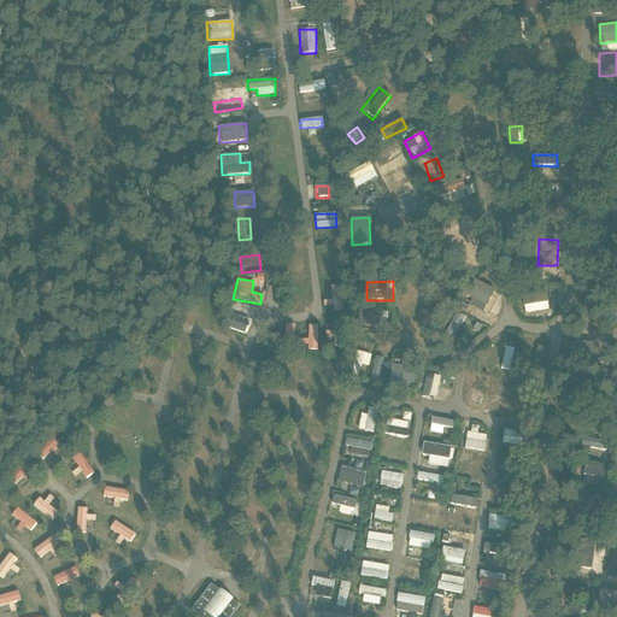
[(464,304),(483,312),(494,289),(475,281),(464,304)]
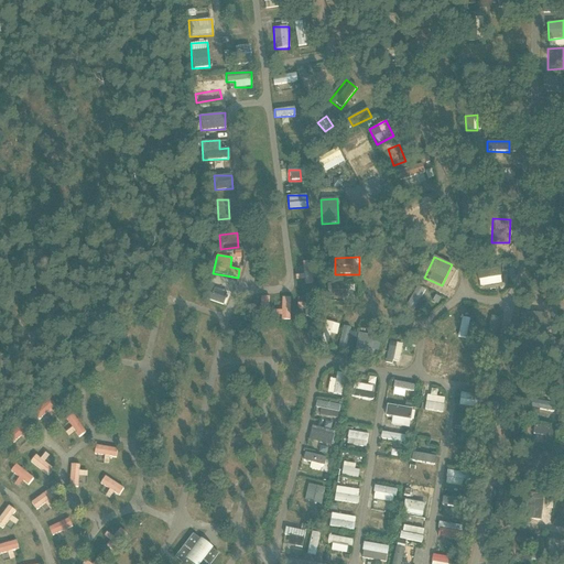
[(303,274),(295,275),(296,281),(314,279),(311,261),(302,262),(303,274)]
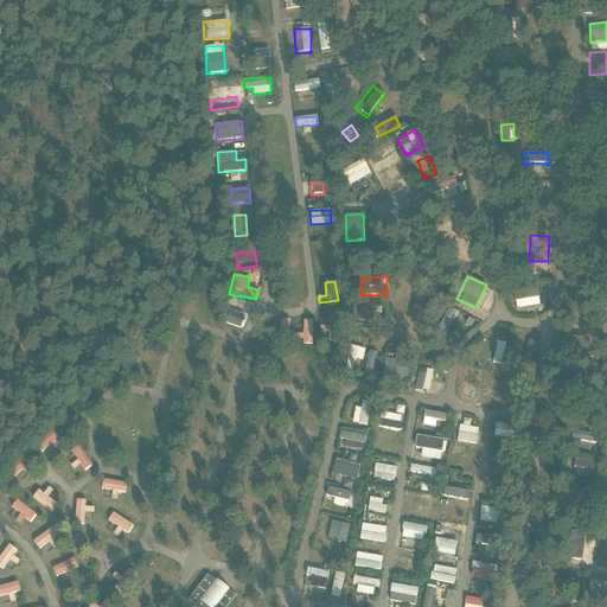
[(538,289),(513,294),(516,310),(541,305),(538,289)]
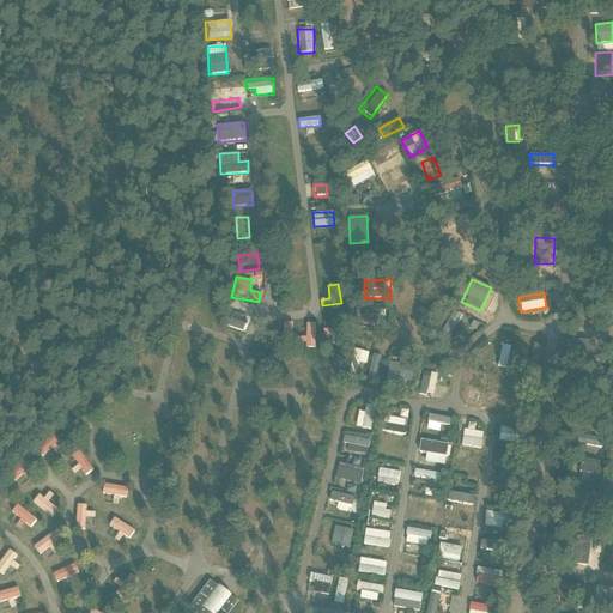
[(195,319),(208,322),(213,305),(200,302),(195,319)]
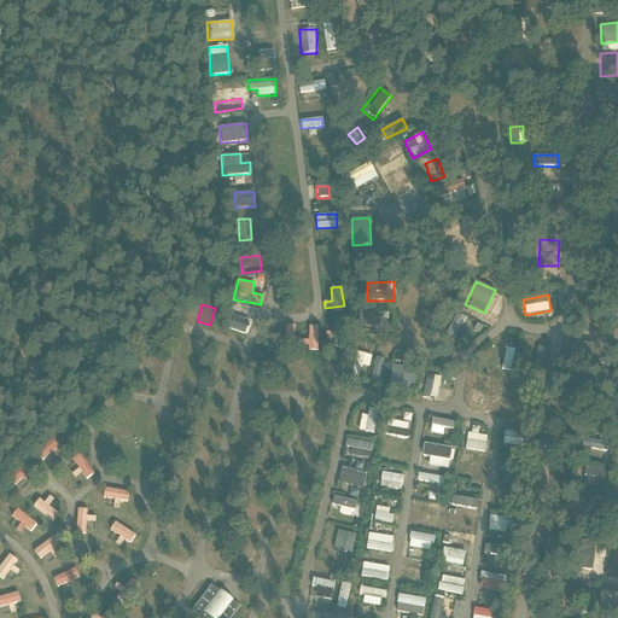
[(231,330),(245,334),(250,321),(235,315),(231,330)]
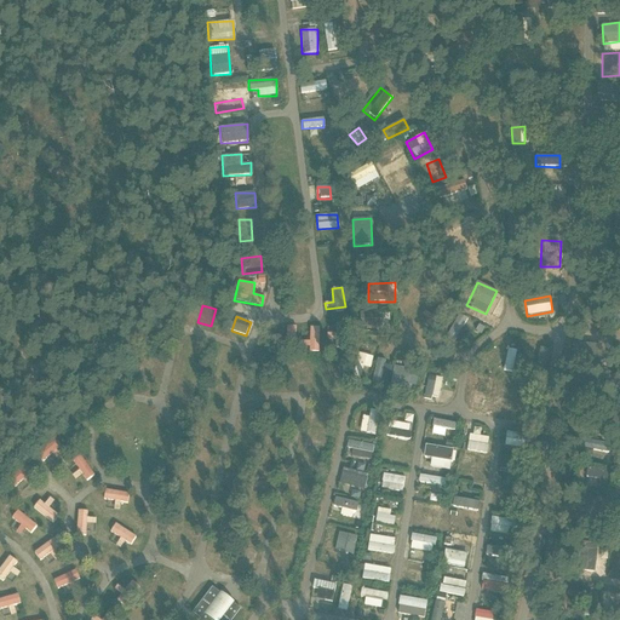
[(297,346),(296,326),(287,326),(287,346),(297,346)]
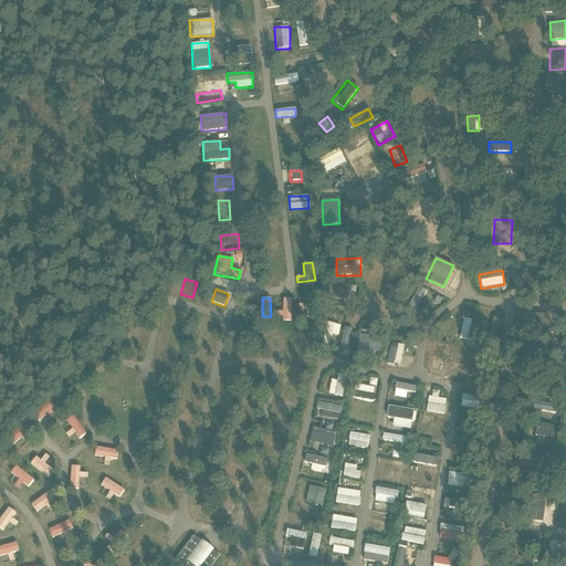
[(275,312),(275,322),(293,321),(292,299),(282,299),(282,311),(275,312)]
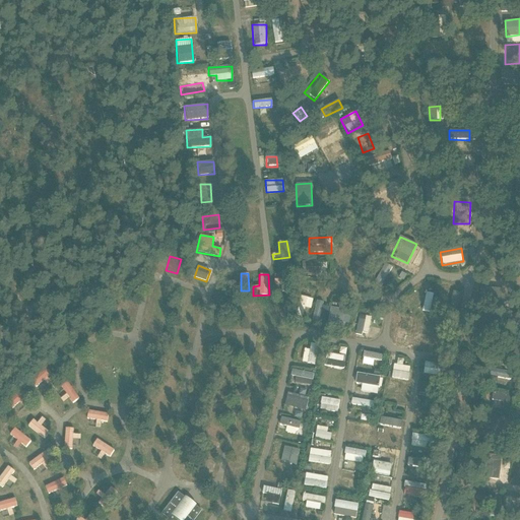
[(426,288),(423,310),(431,312),(435,290),(426,288)]
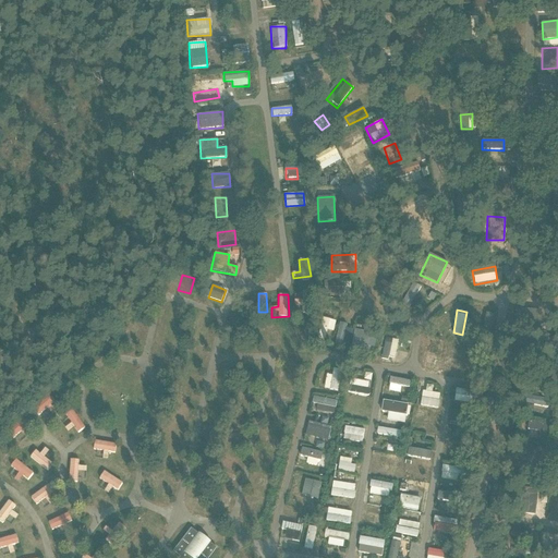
[(493,335),(495,314),(485,314),(483,335),(493,335)]
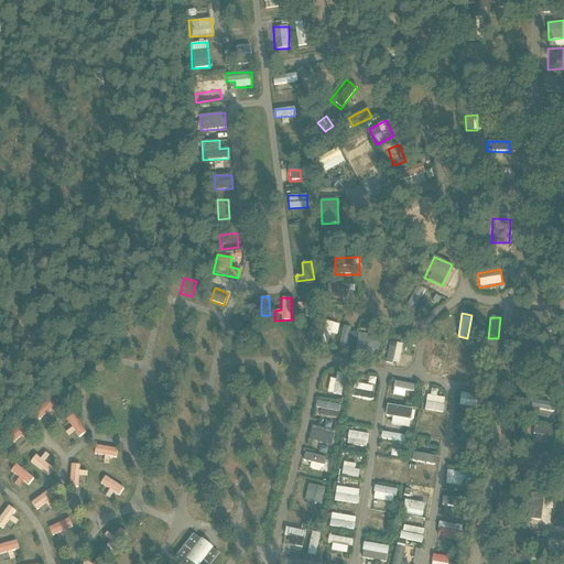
[(331,334),(337,335),(340,324),(326,321),(321,343),(327,345),(331,334)]
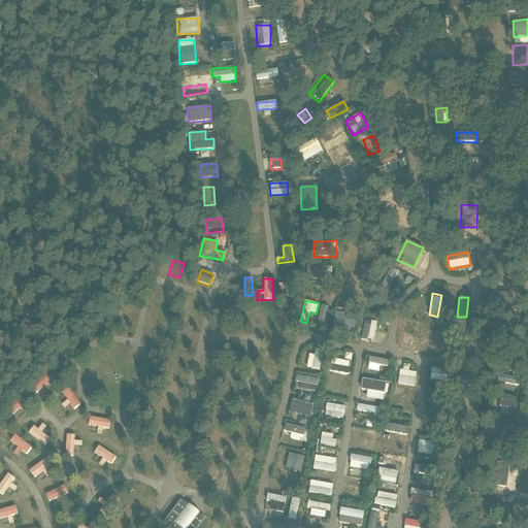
[(318,326),(330,328),(330,331),(347,333),(348,329),(353,330),(355,321),(347,320),(348,315),(327,310),(328,306),(321,305),(318,326)]
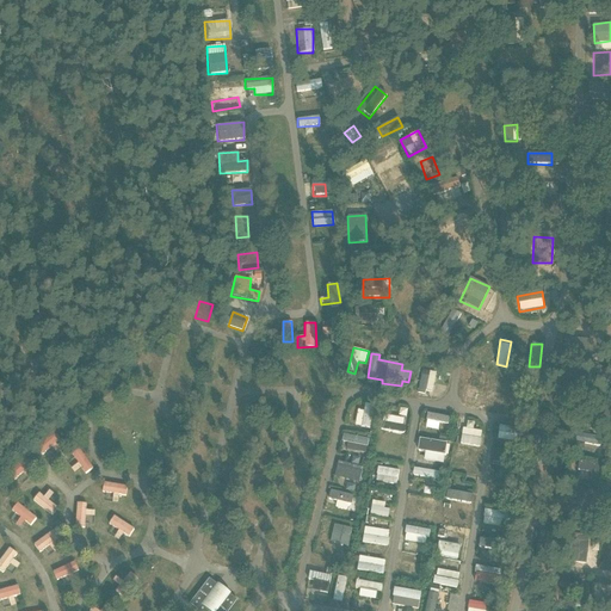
[(320,362),(323,374),(334,370),(332,359),(320,362)]
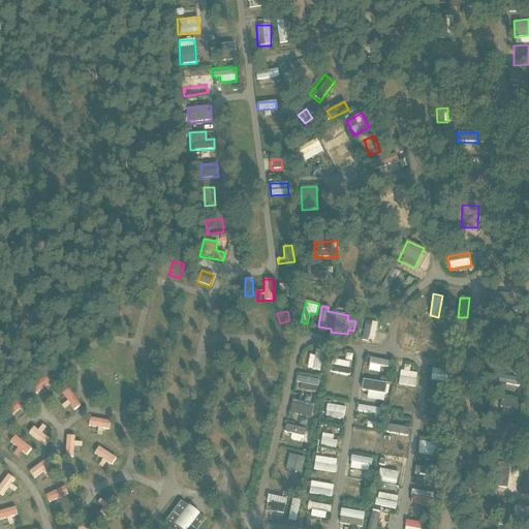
[(247,323),(246,313),(237,314),(239,324),(247,323)]
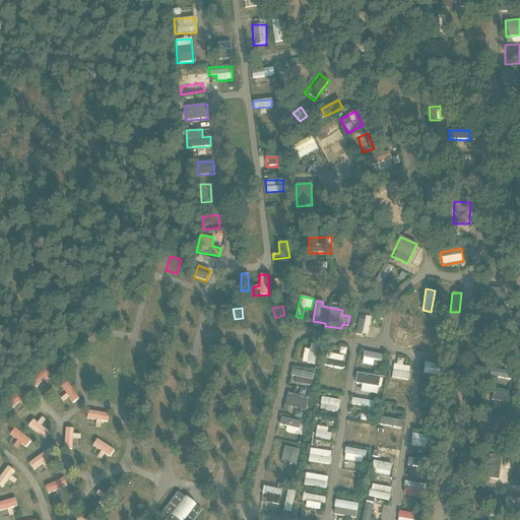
[(249,308),(249,320),(259,320),(259,308),(249,308)]
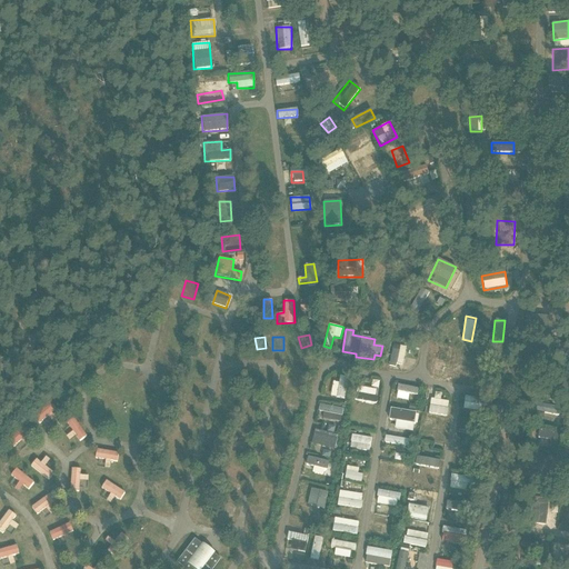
[(335,337),(330,348),(337,350),(340,339),(335,337)]
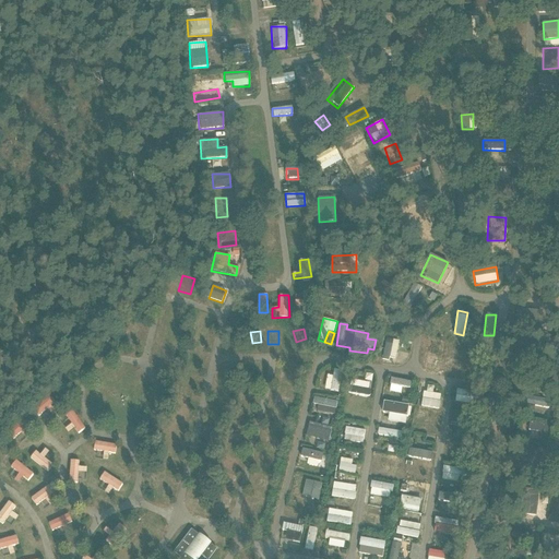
[(382,358),(395,360),(399,341),(387,339),(382,358)]
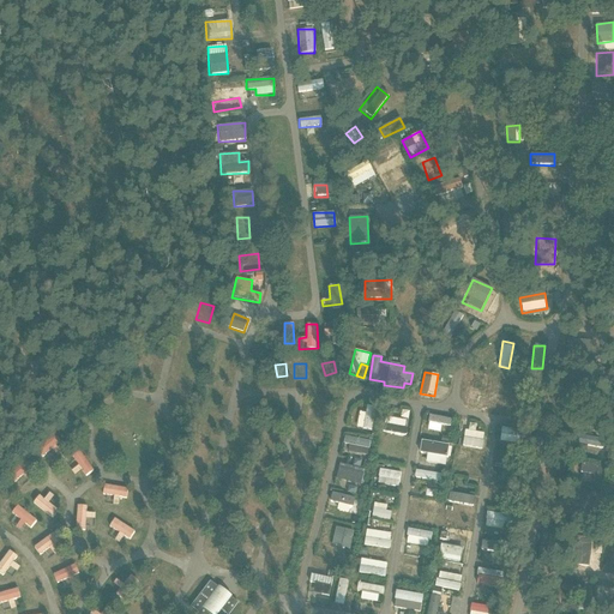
[(486,402),(487,375),(468,374),(467,401),(486,402)]
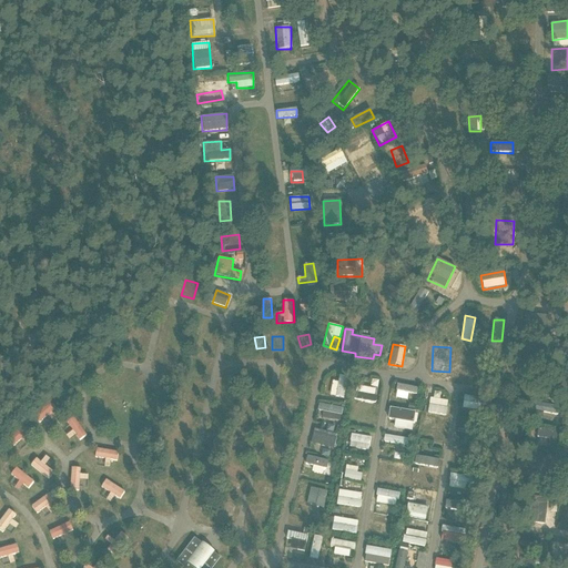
[(456,350),(454,364),(469,366),(472,353),(456,350)]
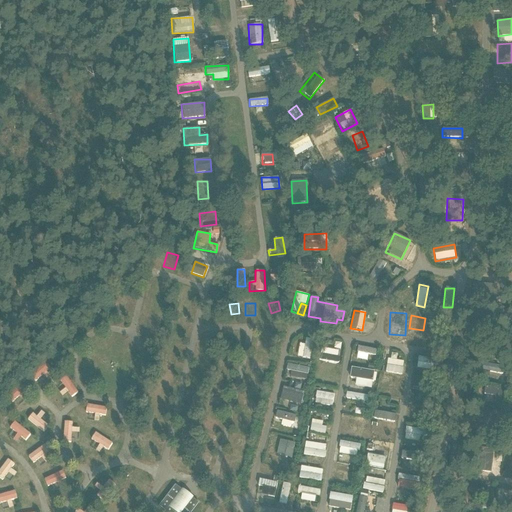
[(261,333),(273,335),(275,324),(263,323),(261,333)]
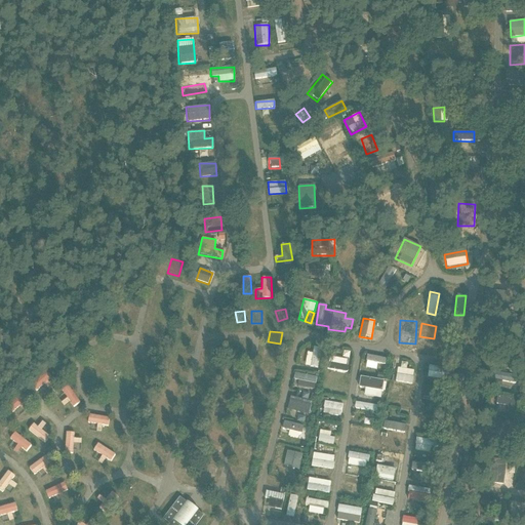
[(274,361),(277,351),(267,348),(264,358),(274,361)]
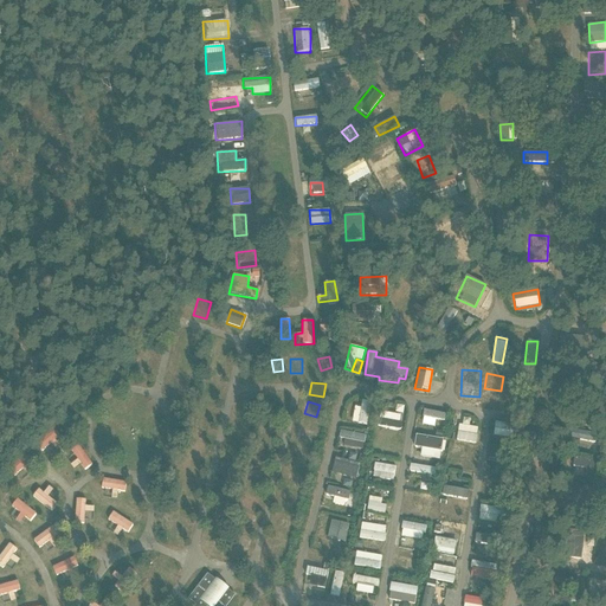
[(378,423),(401,429),(403,424),(400,423),(404,406),(395,404),(394,410),(382,406),(378,423)]
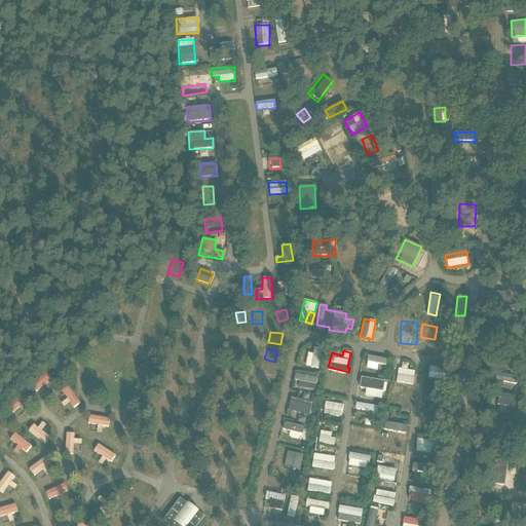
[(397,381),(413,384),(416,371),(408,369),(409,363),(401,361),(397,381)]
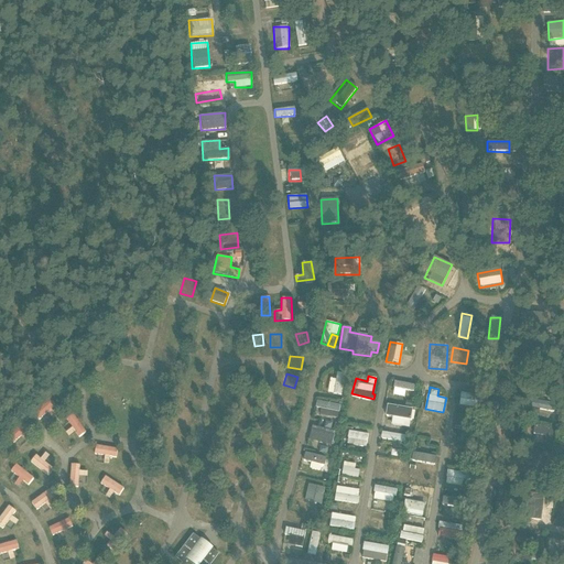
[(242,393),(242,403),(256,404),(256,394),(242,393)]
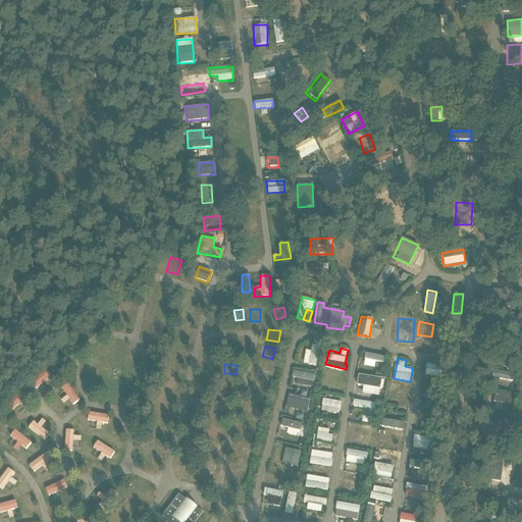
[(426,364),(425,375),(441,377),(444,366),(426,364)]
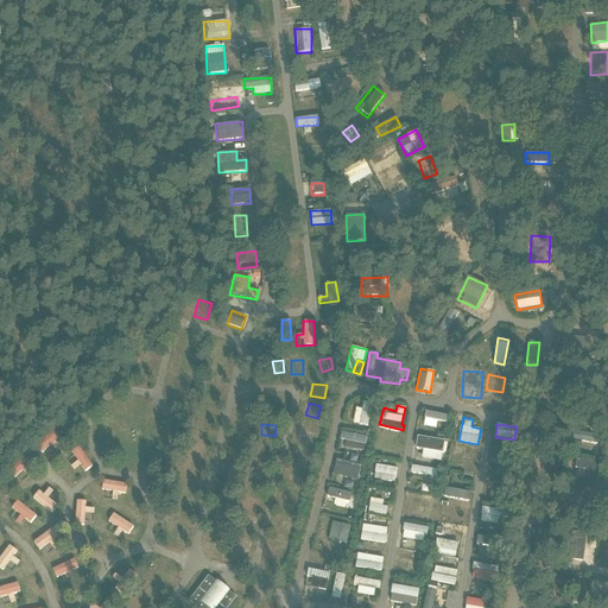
[(54,429),(36,445),(43,454),(61,437),(54,429)]
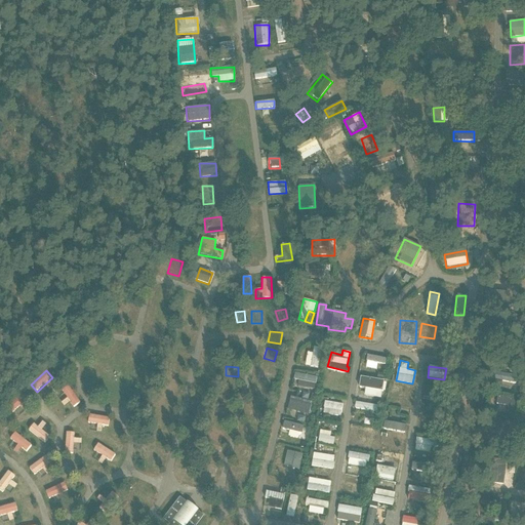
[(259,382),(271,384),(272,373),(260,371),(259,382)]
